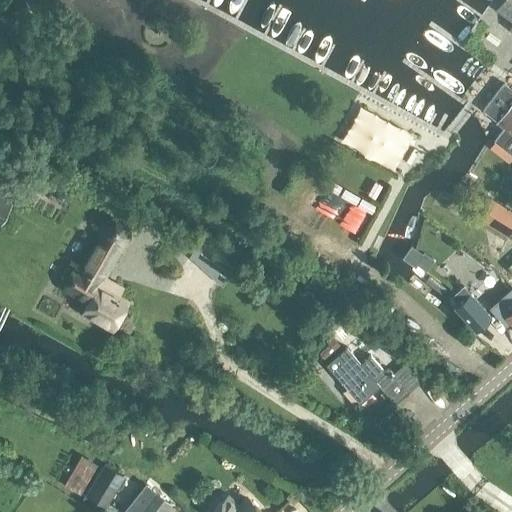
[(511,0),(499,0),(496,6),(511,17),(511,23),(508,29),(511,31),(511,0)]
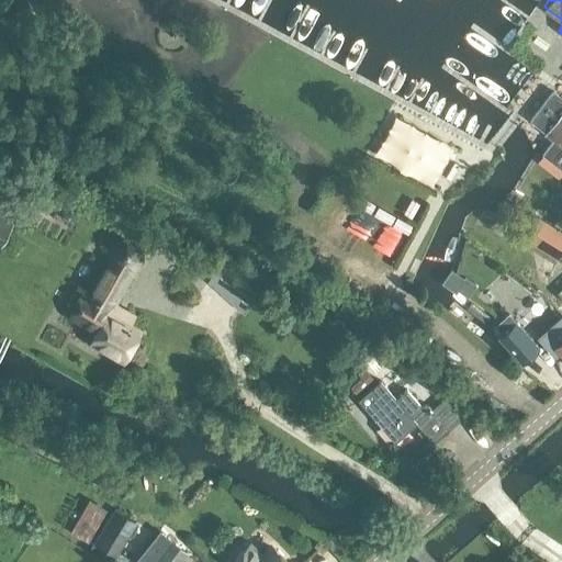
[(561,99),(552,91),(529,121),(553,139),(541,156),(561,170),(561,99)]
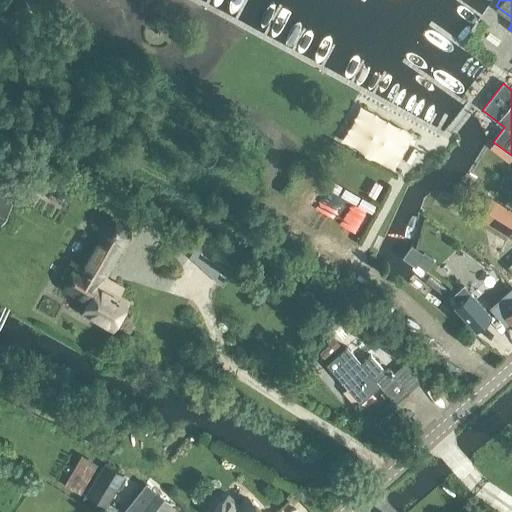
[(0,195),(0,223),(12,202),(0,195)]
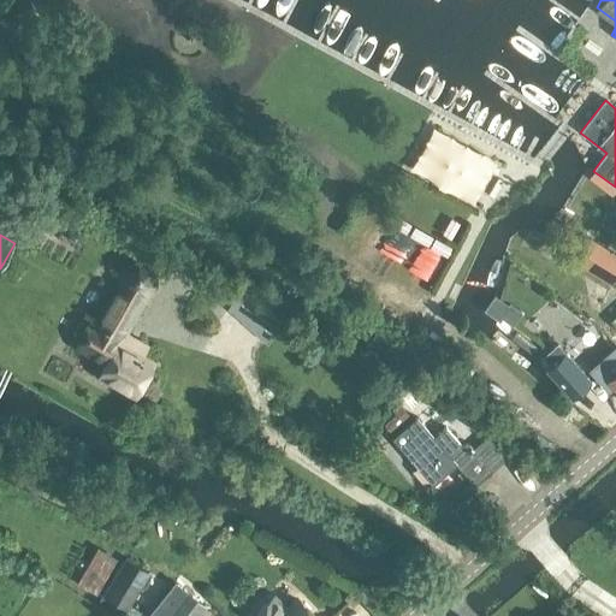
[(615,254),(591,240),(576,262),(611,283),(615,274),(615,254)]
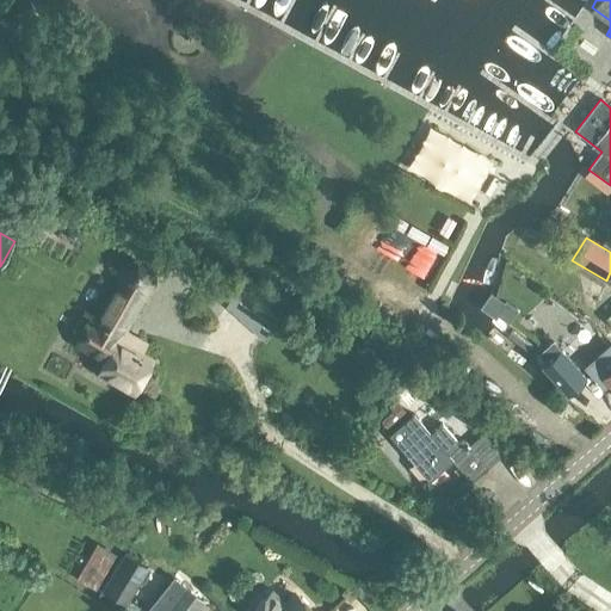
[(123,332),(143,296),(154,283),(154,264),(137,254),(121,263),(121,277),(94,323),(88,320),(76,345),(105,360),(100,370),(136,390),(152,362),(141,355),(146,345),(123,332)]
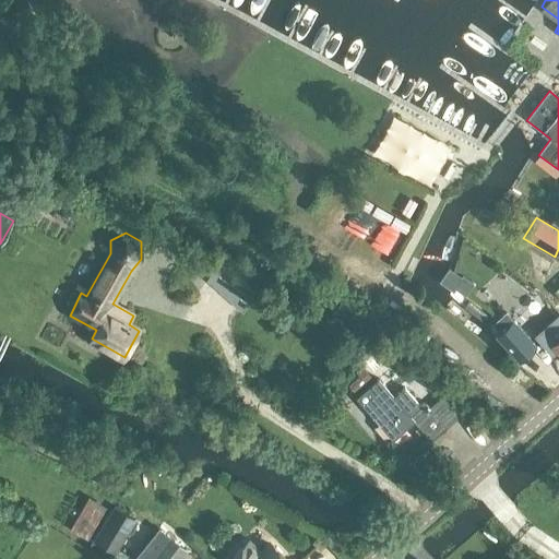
[(465,295),(474,283),(463,275),(454,287),(465,295)]
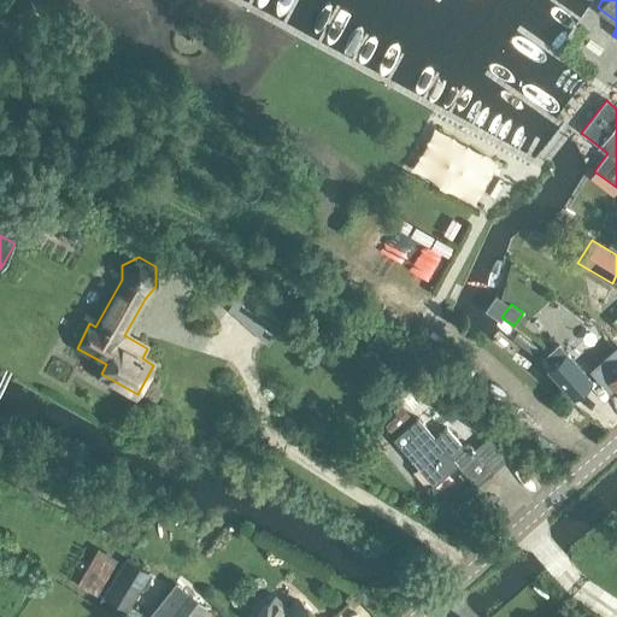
[(577,394),(591,382),(565,353),(551,365),(577,394)]
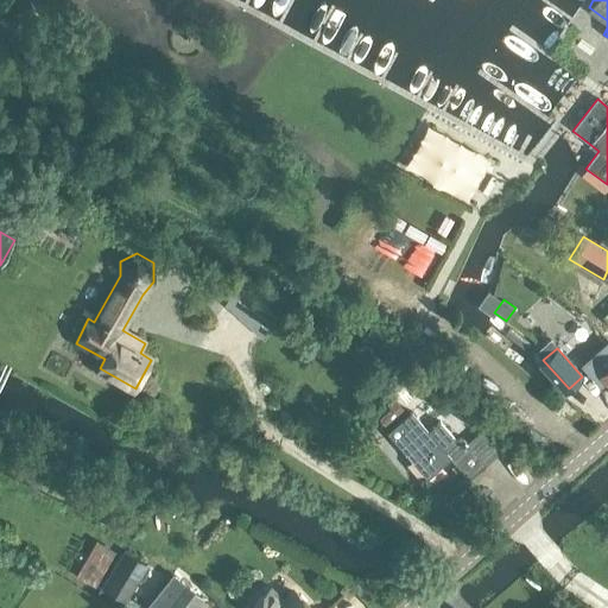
[(607,356),(596,366),(603,373),(601,374),(607,381),(607,356)]
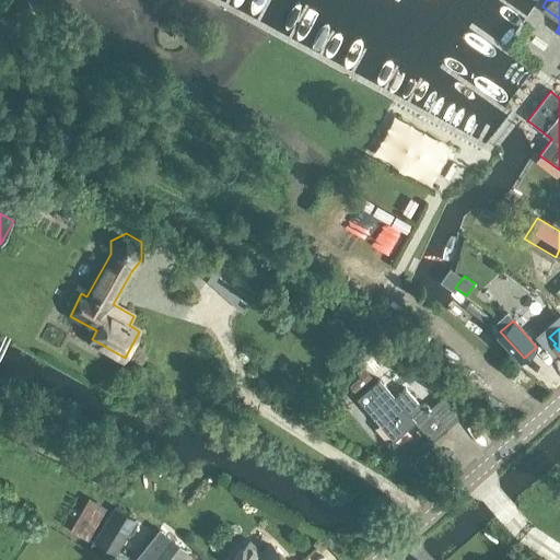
[(396,398),(381,380),(358,399),(395,441),(416,423),(432,442),(448,429),(447,429),(464,415),(441,400),(431,409),(427,404),(421,407),(406,389),(396,398)]
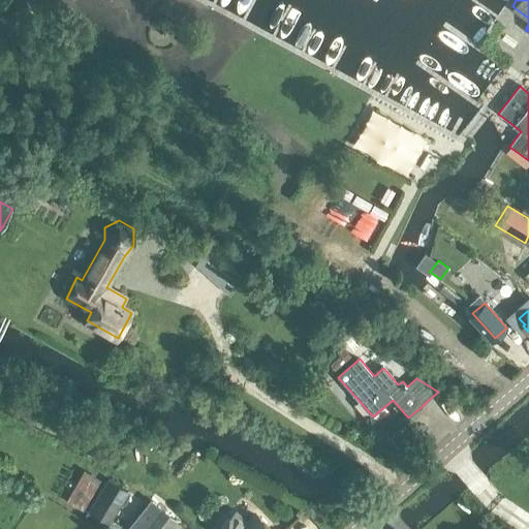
[(434,359),(429,368),(437,373),(442,364),(434,359)]
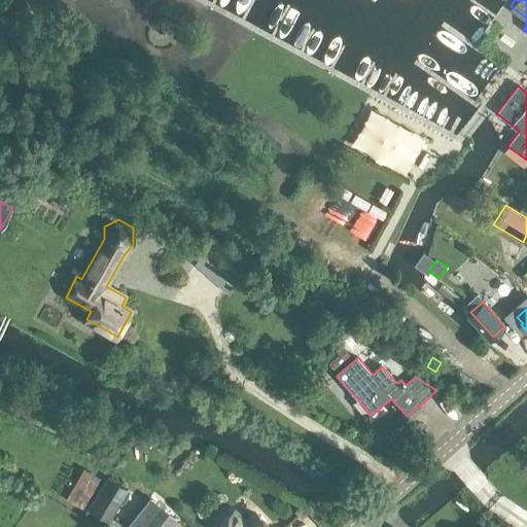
[(83,504),(100,477),(83,467),(67,495),(83,504)]
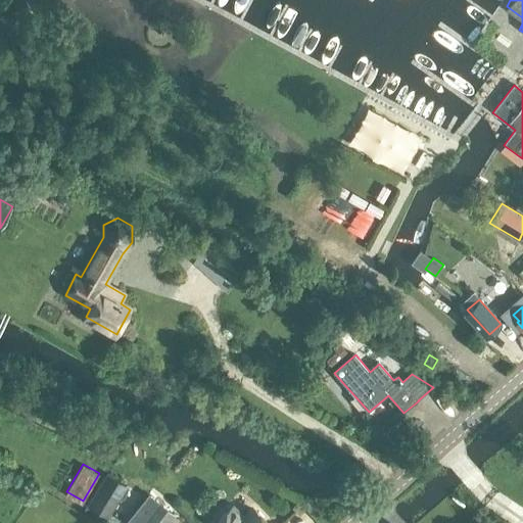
[(110,513),(127,485),(107,474),(90,506),(108,516),(110,513)]
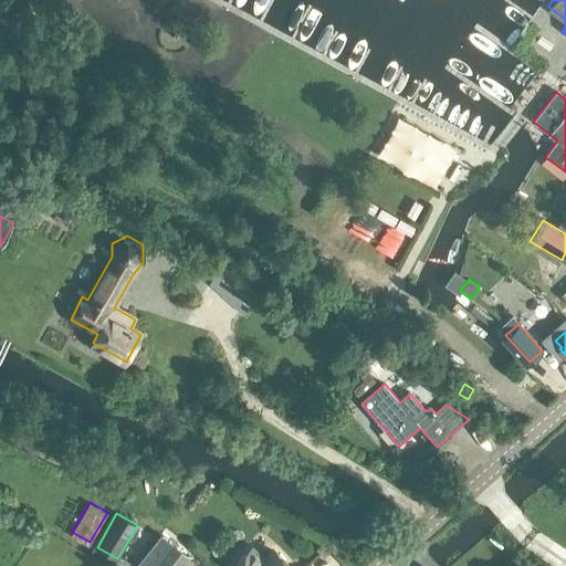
[(169,547),(159,540),(137,565),(185,565),(181,564),(187,557),(171,545),(169,547)]
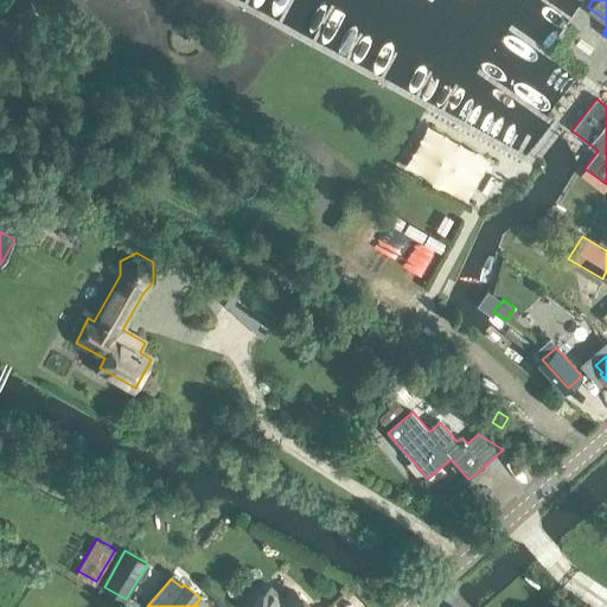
[(358,587),(347,581),(340,588),(347,596),(358,587)]
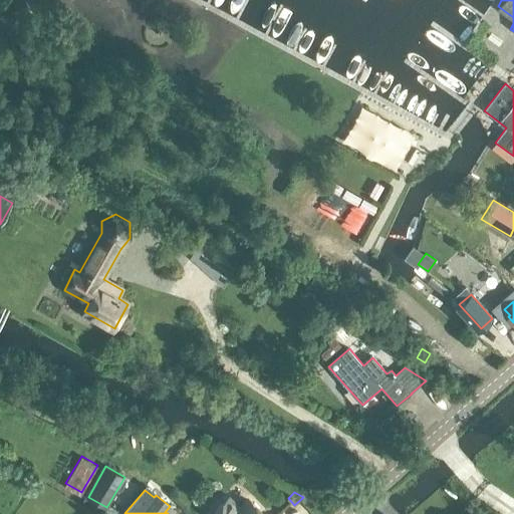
[(230,498),(214,513),(266,513),(252,500),(242,510),(230,498)]
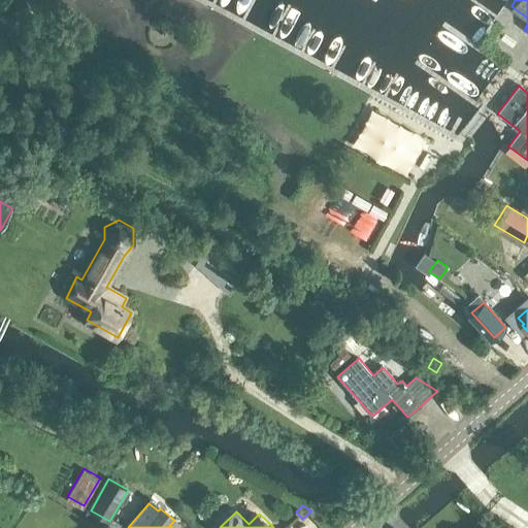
[(109,521),(106,527),(107,527),(121,527),(123,525),(111,518),(109,521)]
